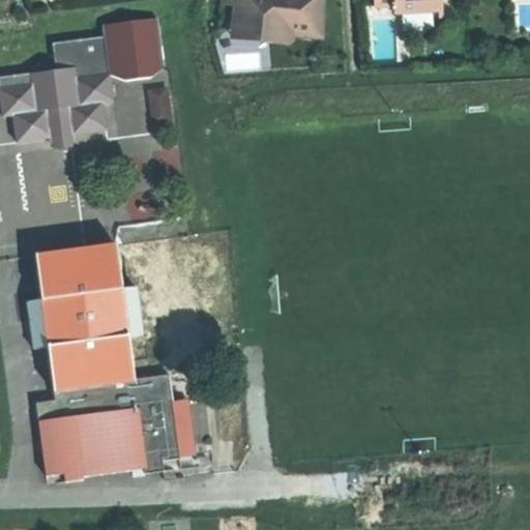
[(256,30),(264,41),(266,45),(286,48),(291,39),(320,41),(321,0),(221,0),(221,6),(233,7),(231,28),(256,30)]
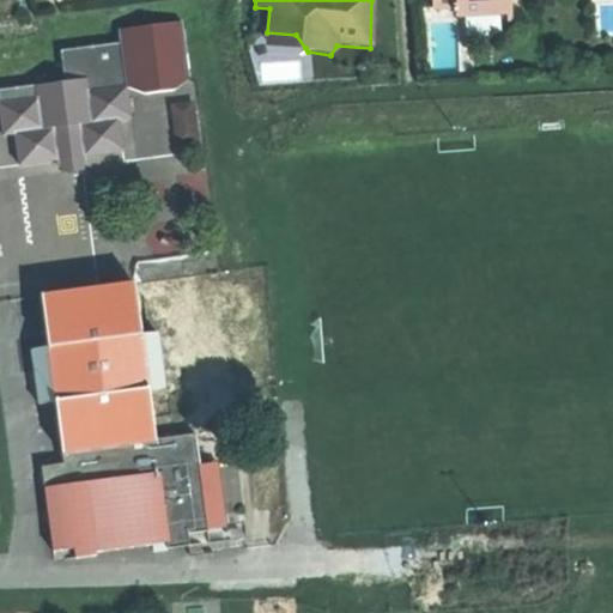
[(430,0),(431,10),(454,8),(454,16),(508,14),(507,0),(430,0)]
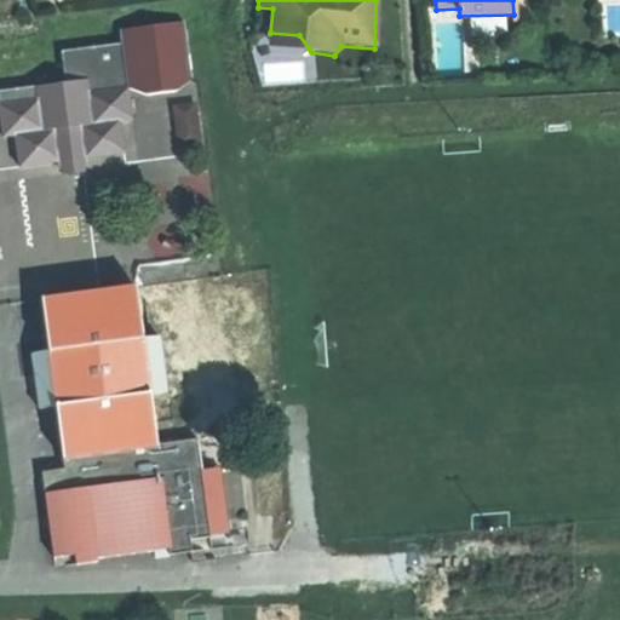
[(89,93),(127,89),(150,93),(179,90),(193,80),(184,22),(121,29),(124,42),(61,51),(65,82),(87,80),(89,93)]
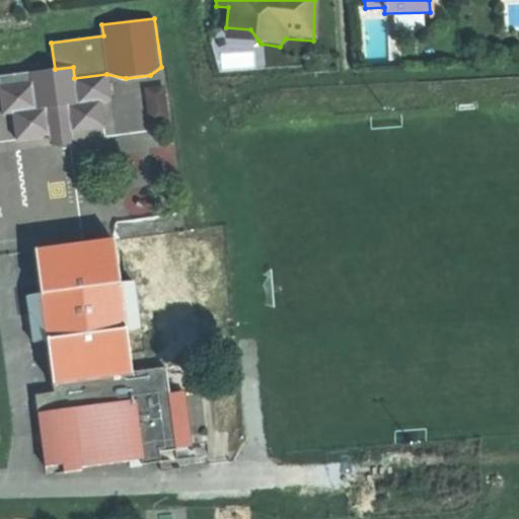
[(225,39),(258,41),(250,29),(226,27),(225,39)]
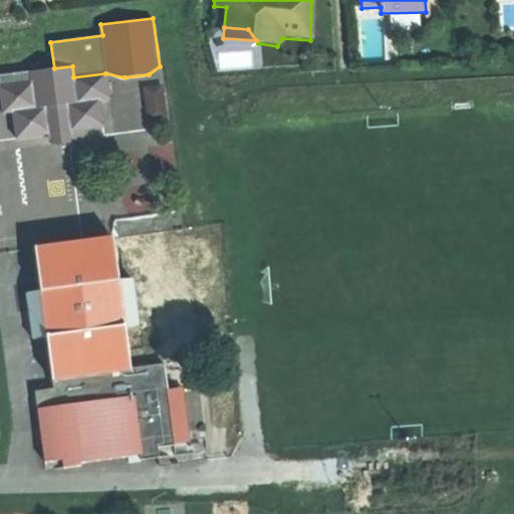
[(108,99),(105,73),(73,77),(72,66),(54,68),(29,71),(30,82),(0,86),(0,96),(2,111),(12,110),(15,139),(51,134),(68,132),(102,127),(99,101),(108,99)]
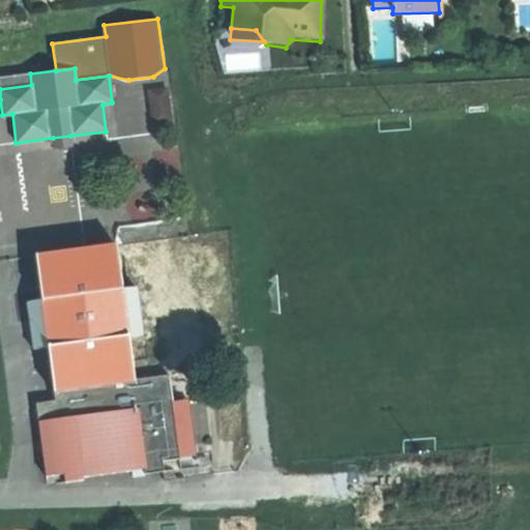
[(0,89),(31,85),(30,74),(0,77),(0,89)]
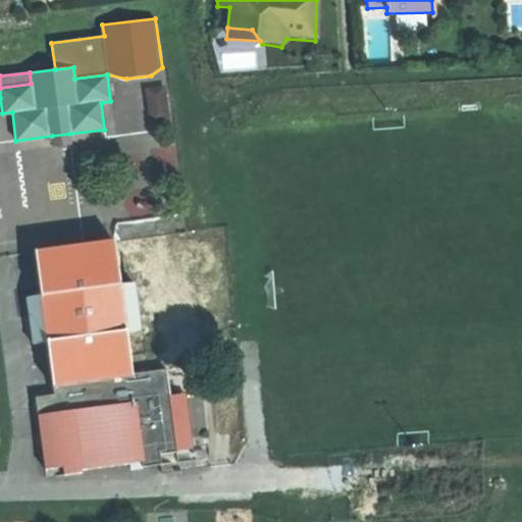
[(160,88),(147,89),(150,122),(164,120),(160,88)]
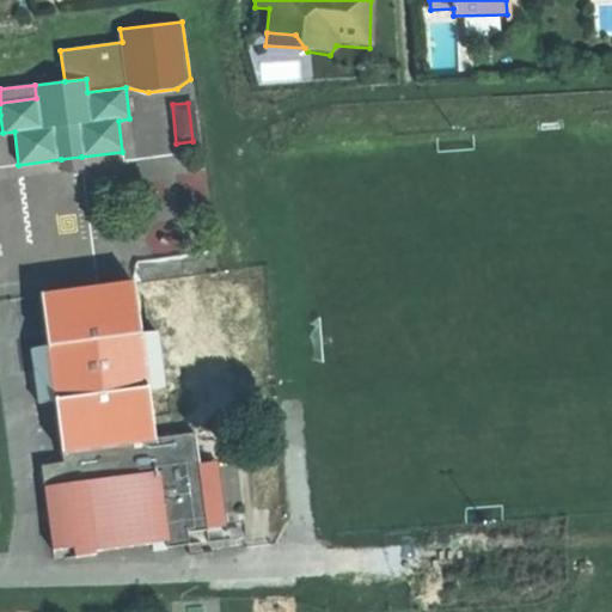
[(83,169),(81,157),(61,159),(63,171),(83,169)]
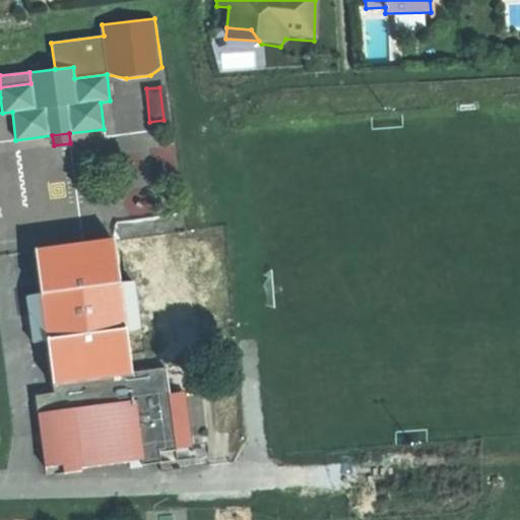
[(125,331),(139,329),(133,284),(118,286),(113,243),(35,253),(40,298),(26,299),(31,342),(46,341),(52,386),(130,376),(130,374),(125,331)]
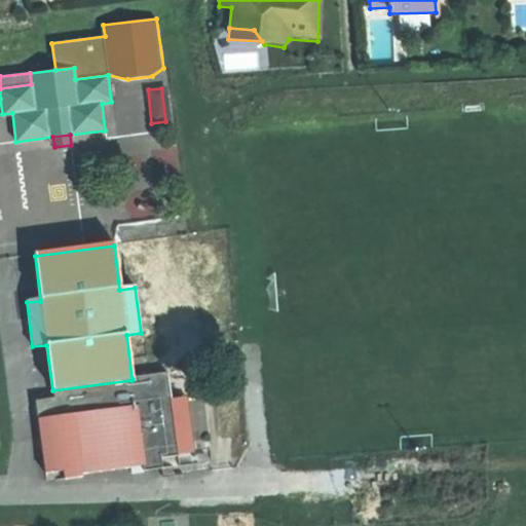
[(160,330),(141,333),(126,335),(132,378),(166,374),(160,330)]
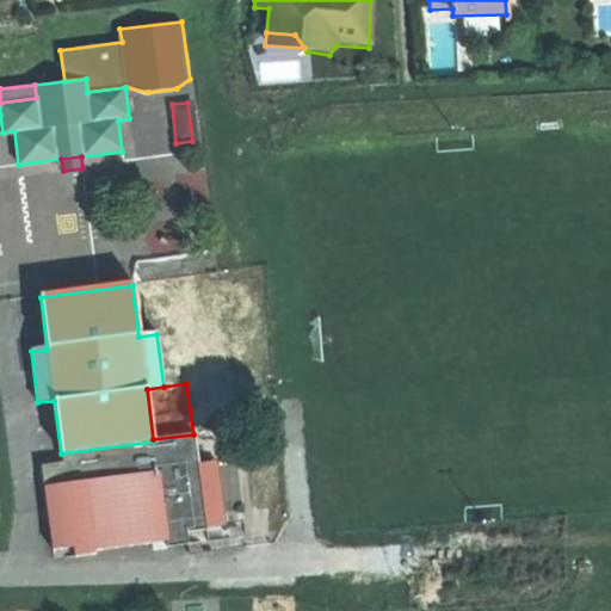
[(211,432),(193,434),(205,529),(223,526),(211,432)]
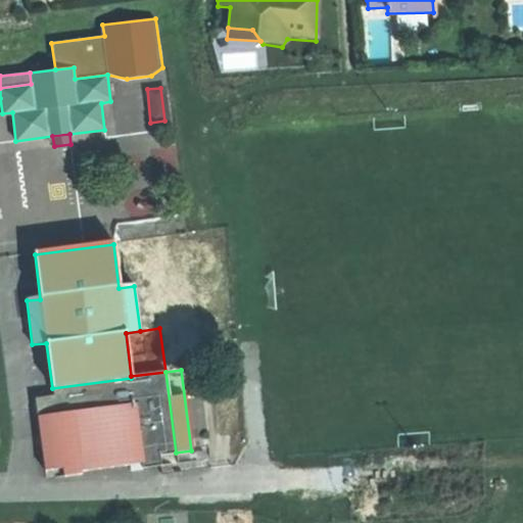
[(165,372),(131,376),(131,378),(52,388),(53,396),(34,399),(43,472),(61,470),(62,478),(82,475),(81,472),(129,466),(128,456),(140,454),(142,469),(160,466),(159,456),(176,454),(176,453),(165,372)]
